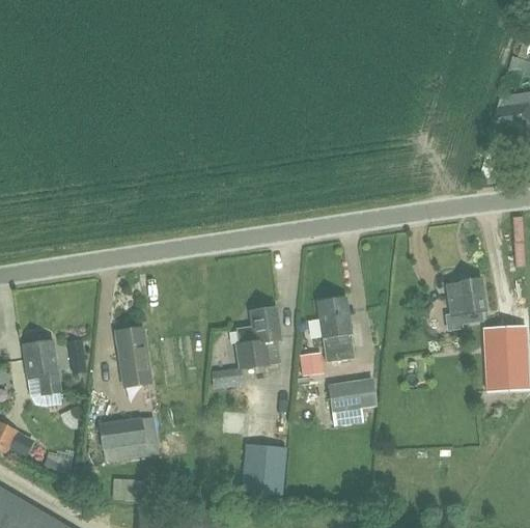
[(529,25),(523,22),(520,29),(526,32),(518,57),(512,56),(509,68),(529,74),(529,25)]
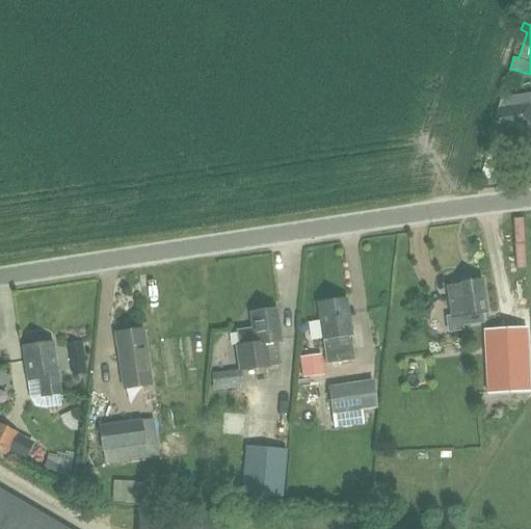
[(530,89),(513,93),(504,90),(501,102),(511,105),(513,126),(530,122),(530,89)]
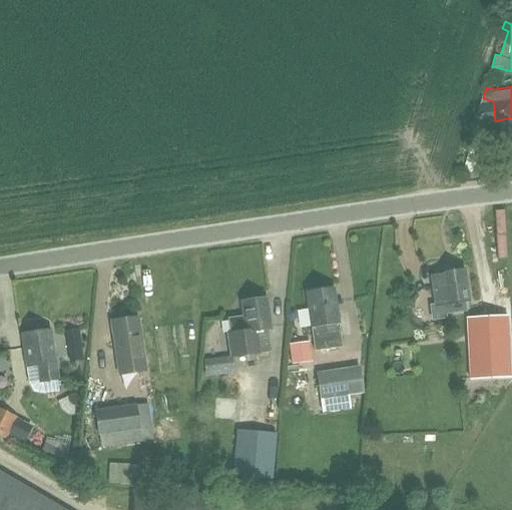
[(435,302),(439,302),(440,312),(466,308),(464,298),(469,297),(465,268),(431,273),(435,302)]
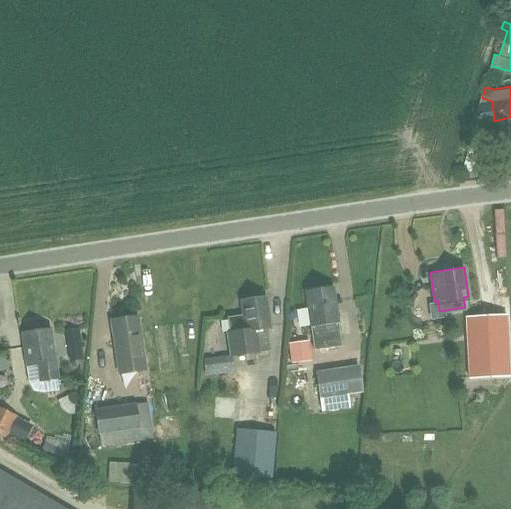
[(305,289),(310,322),(314,348),(342,343),(333,285),(305,289)]
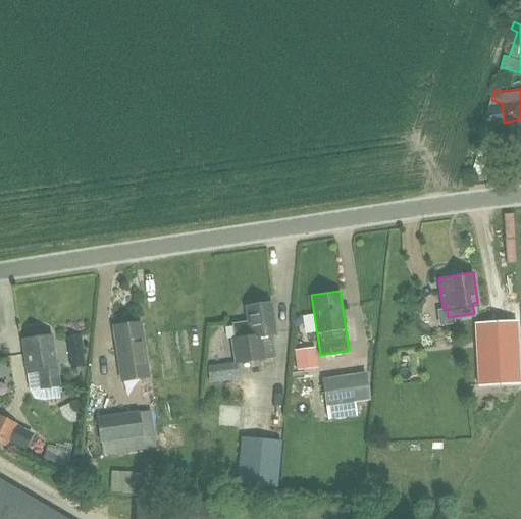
[(276,331),(272,301),(246,305),(251,334),(276,331)]
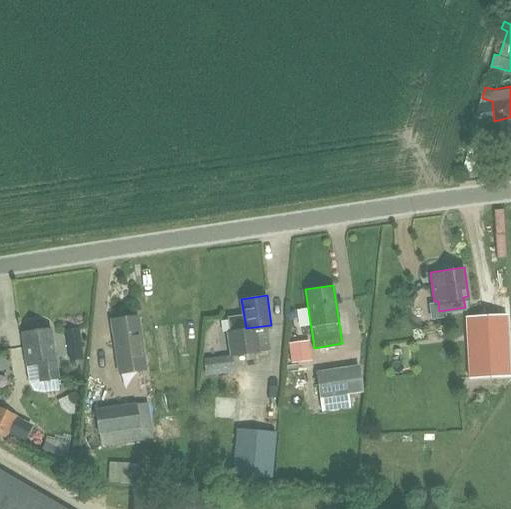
[(422,313),(423,327),(436,325),(435,312),(422,313)]
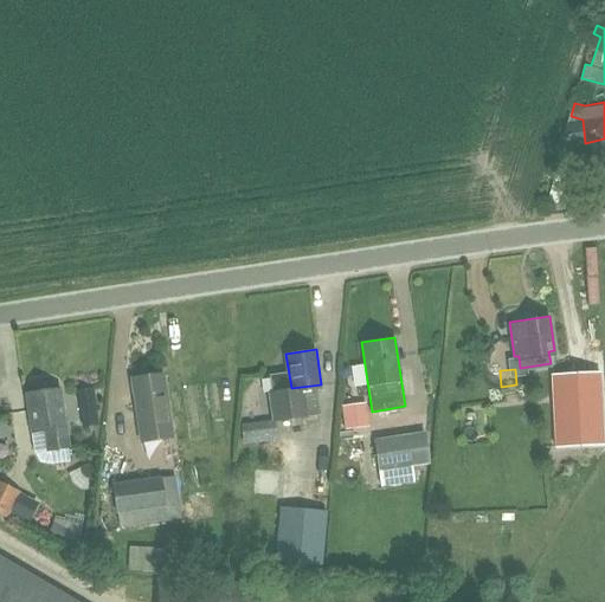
[(172,435),(163,370),(133,375),(142,439),(172,435)]
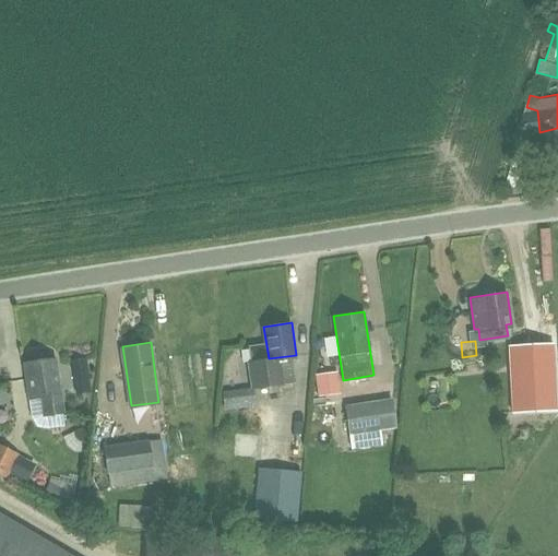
[(557,407),(554,342),(509,344),(512,411),(557,407)]
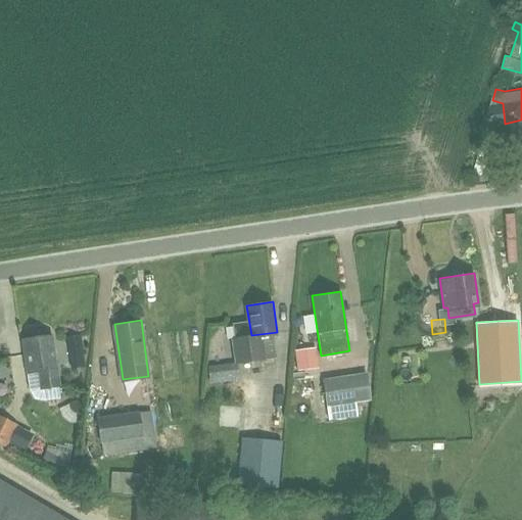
[(27,371),(38,369),(41,388),(59,385),(52,332),(21,337),(27,371)]
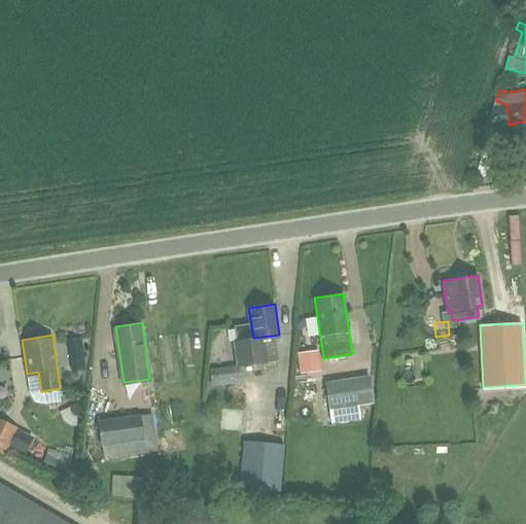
[(68,338),(70,355),(84,353),(81,336),(68,338)]
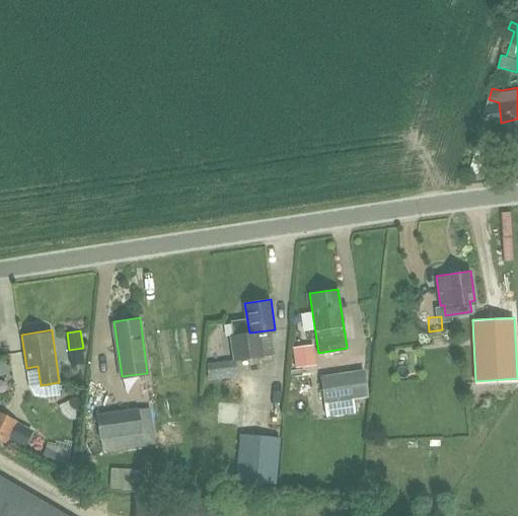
[(2,352),(0,352),(0,376),(10,372),(2,352)]
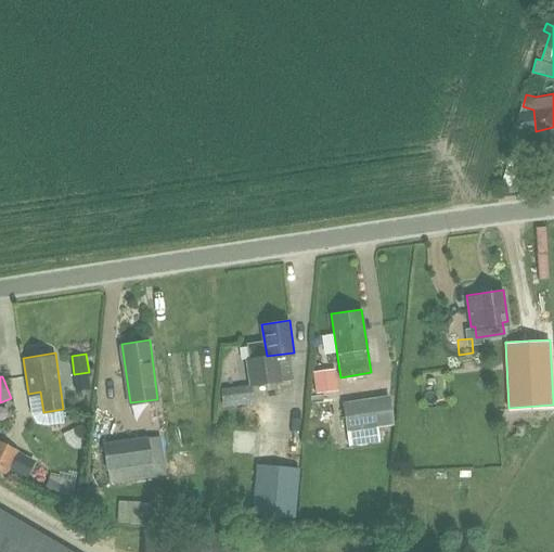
[(389,394),(343,400),(347,429),(394,422),(389,394)]
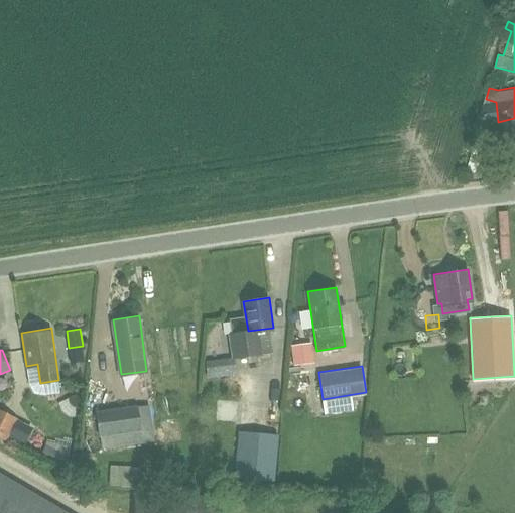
[(138,404),(98,410),(102,434),(141,428),(138,404)]
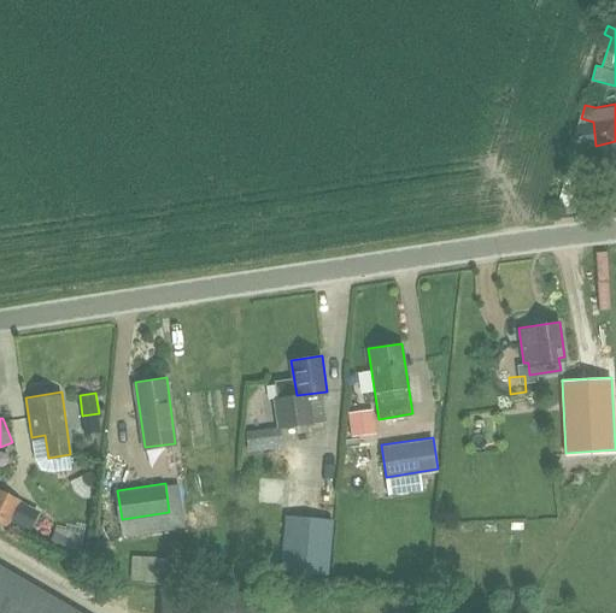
[(0,522),(6,525),(21,497),(0,487),(0,522)]
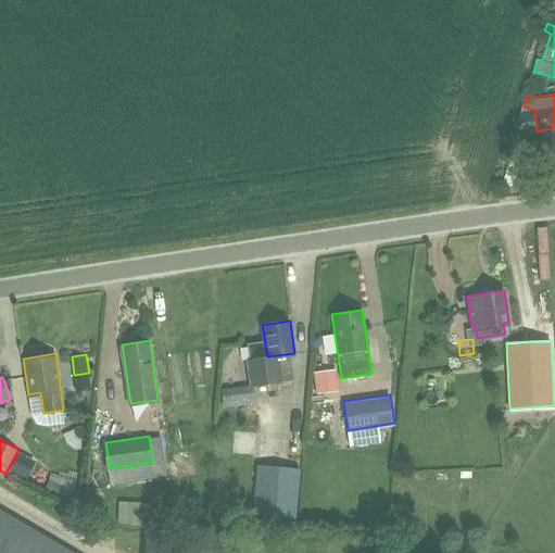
[(295,516),(300,468),(256,464),(252,513),(295,516)]
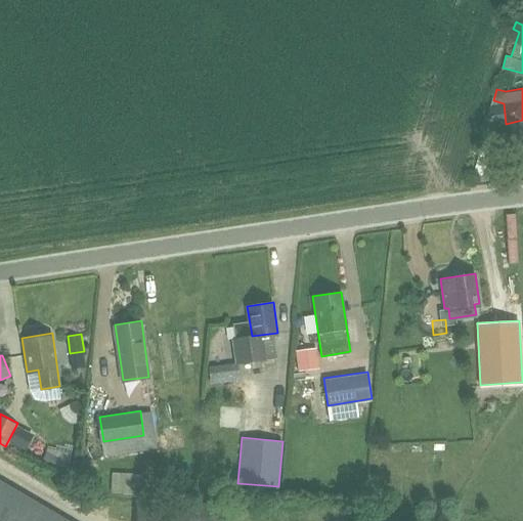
[(0,520),(74,520),(0,476),(0,520)]
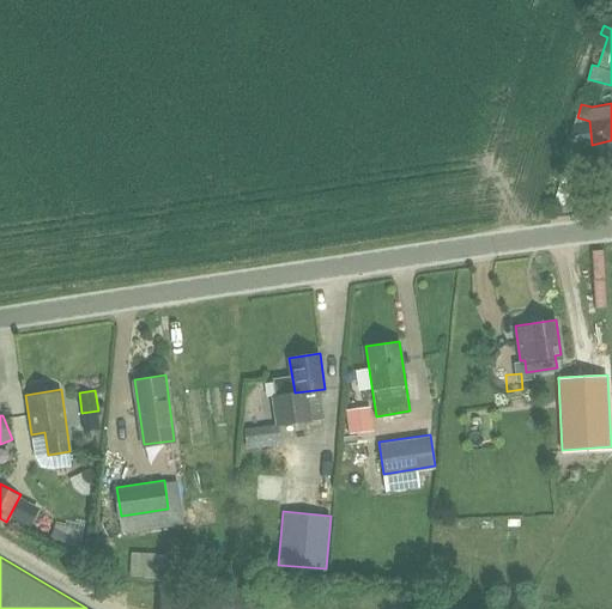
[(159,608),(297,608),(296,584),(159,590),(159,608)]
